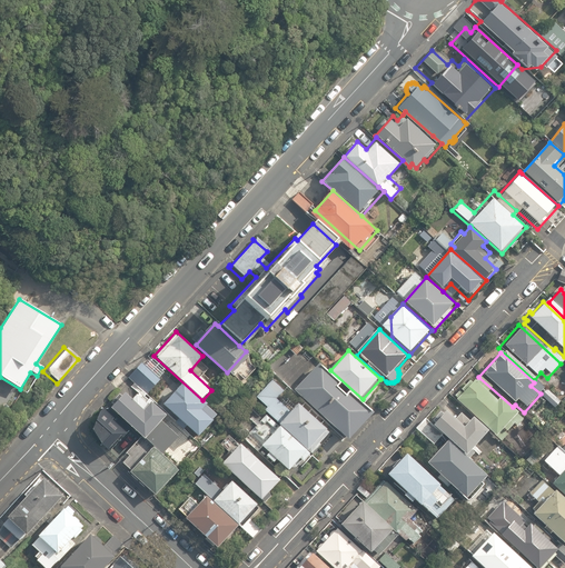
[(145,399),(160,381),(140,364),(125,380),(145,399)]
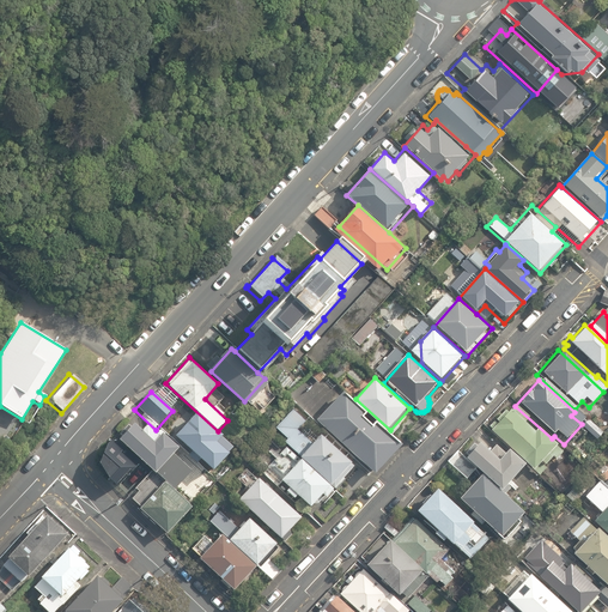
[(375,474),(401,444),(378,423),(376,425),(364,414),(366,412),(345,393),(318,423),(375,474)]
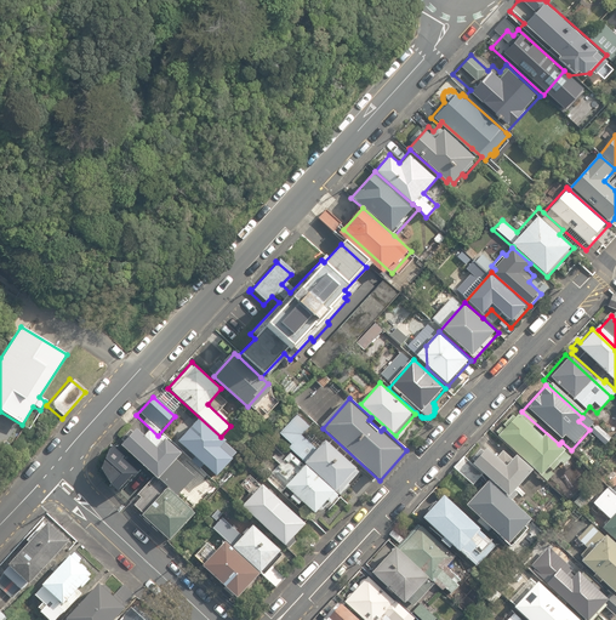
[(560,471),(571,460),(564,454),(562,455),(541,437),(543,434),(518,411),(512,419),(509,416),(490,437),(537,479),(545,472),(549,477),(557,468),(560,471)]
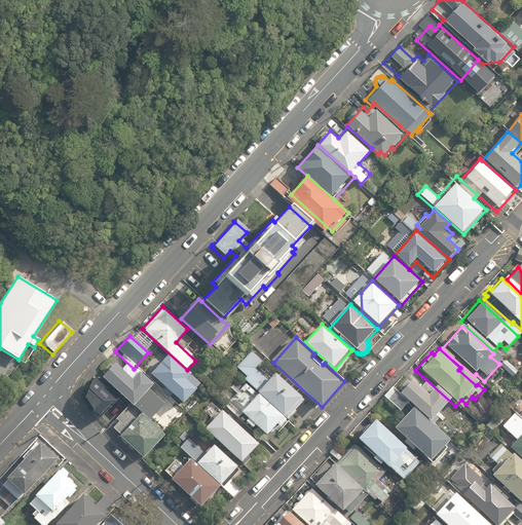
[(263,360),(252,349),(234,369),(287,416),(299,403),(300,405),(306,398),(276,372),(270,379),(256,367),(263,360)]
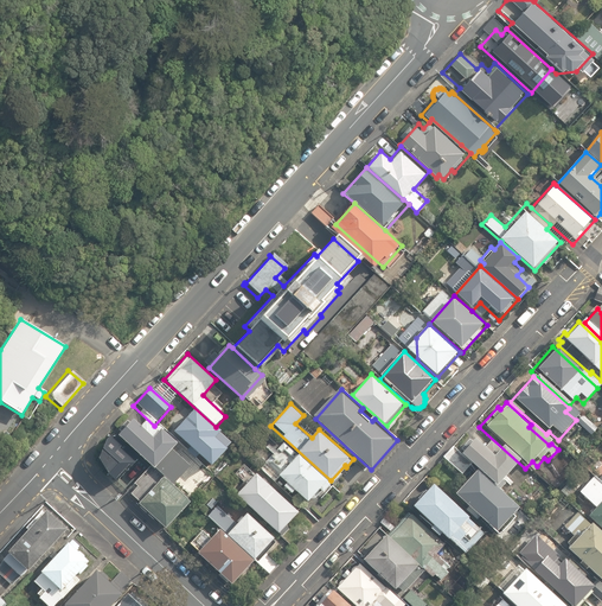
[(235,446),(234,444),(196,410),(174,434),(212,469),(225,453),(225,454),(228,454),(229,455),(230,455),(232,454),(234,453),(235,452),(235,451),(236,448),(235,447),(235,446)]
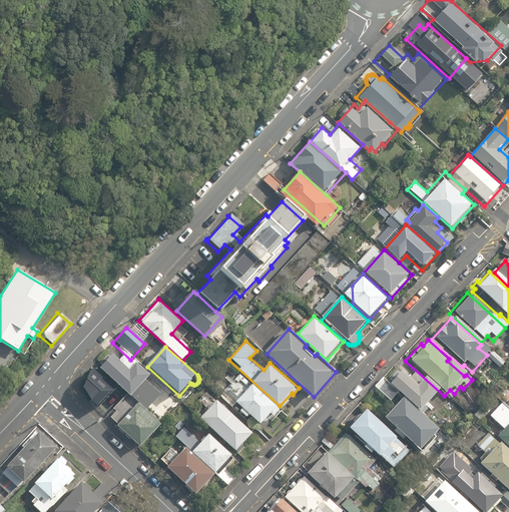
[(132,397),(152,375),(138,363),(131,371),(119,361),(122,358),(115,352),(100,368),(132,397)]
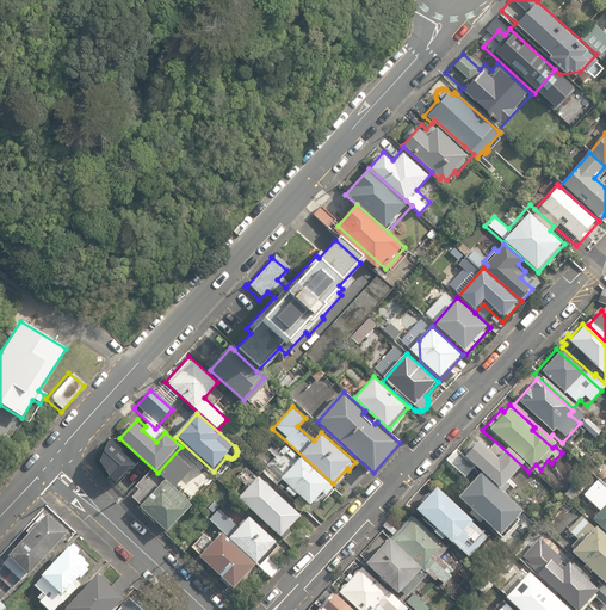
[(119,487),(142,461),(116,436),(92,462),(119,487)]
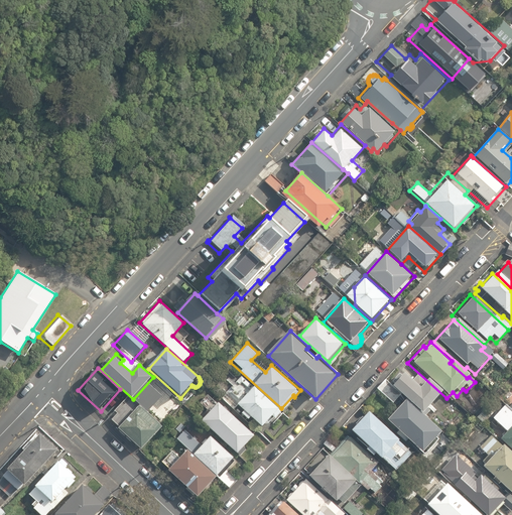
[(225,394),(220,400),(231,410),(236,404),(243,410),(242,411),(242,412),(242,414),(243,415),(243,416),(244,417),(245,417),(247,418),(248,418),(249,418),(250,418),(251,417),(263,428),(273,417),(276,420),(283,412),(254,385),(252,387),(238,375),(223,392),(225,394)]
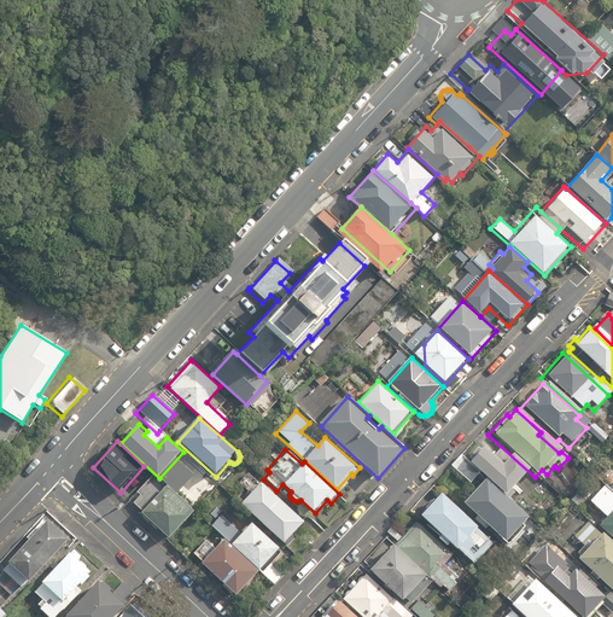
[(525,516),(482,479),(460,505),(502,542),(525,516)]
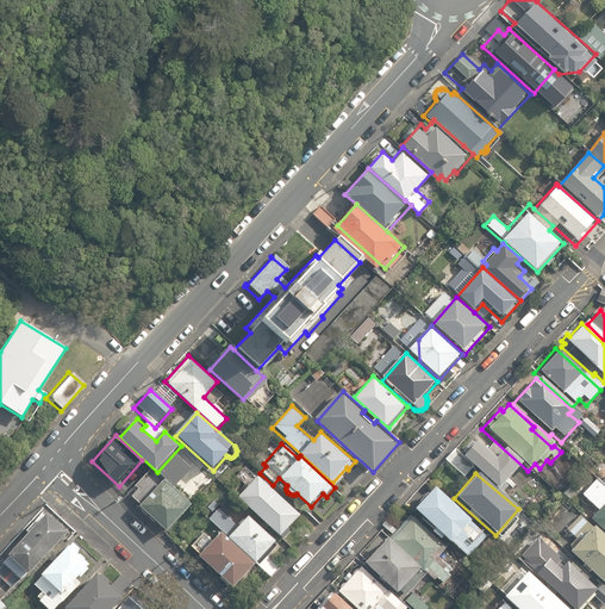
[(282,536),(303,514),(259,474),(238,497),(282,536)]
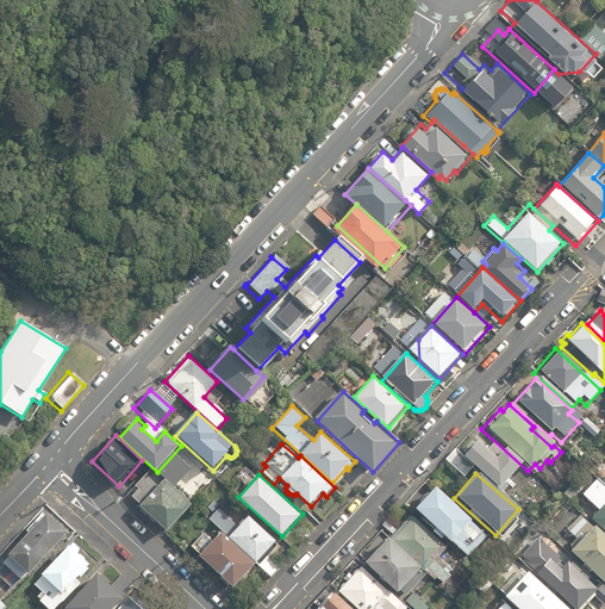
[(168,533),(193,505),(166,480),(161,486),(155,480),(148,488),(141,480),(126,496),(168,533)]
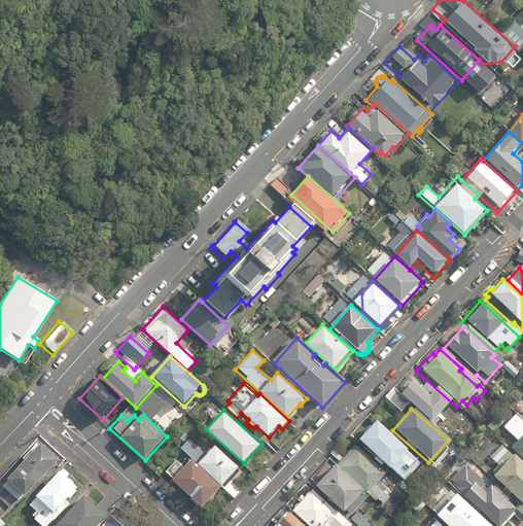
[(522,425),(512,416),(498,429),(514,444),(507,452),(522,466),(522,425)]
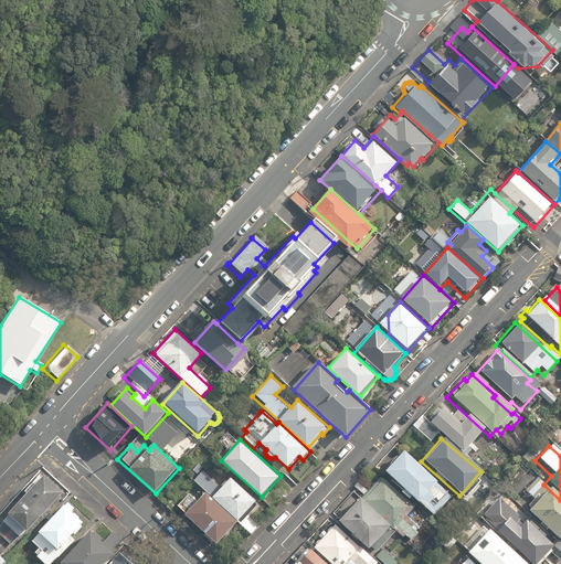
[(447,496),(400,450),(379,474),(427,514),(447,496)]
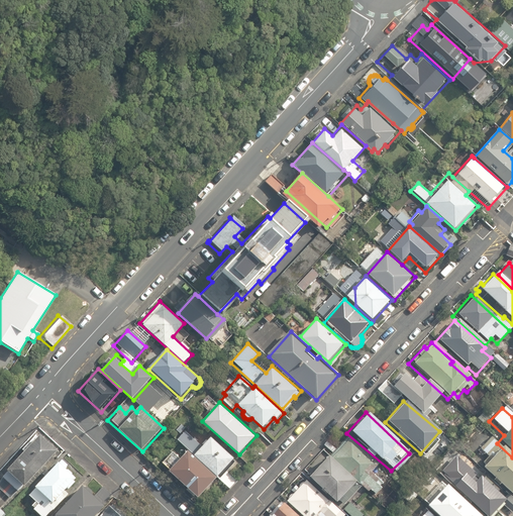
[(61,450),(36,428),(19,448),(22,451),(0,478),(1,479),(0,480),(0,493),(9,501),(24,484),(28,488),(61,450)]
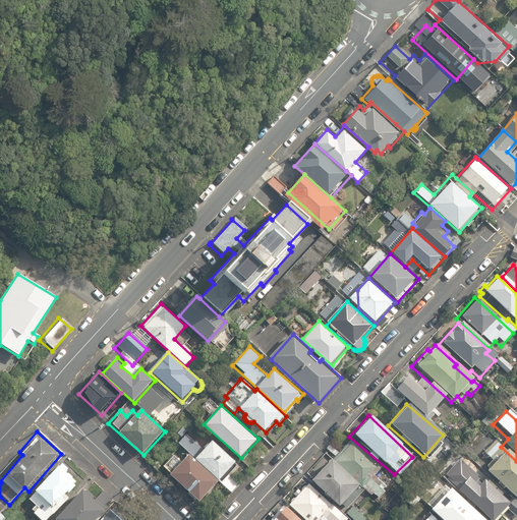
[(238,462),(212,440),(195,458),(221,480),(238,462)]
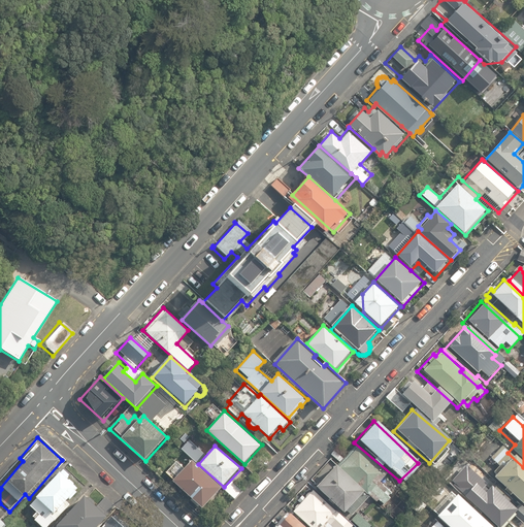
[(486,460),(494,467),(488,473),(493,479),(490,483),(523,513),(523,512),(523,470),(498,447),(486,460)]
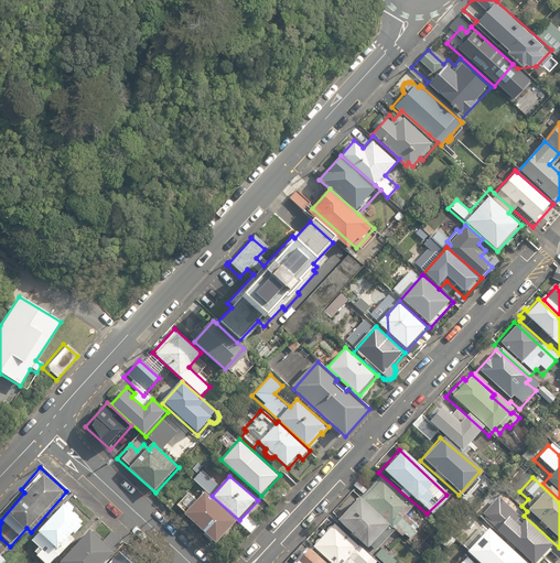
[(217,544),(238,521),(207,493),(198,502),(185,490),(172,505),(217,544)]
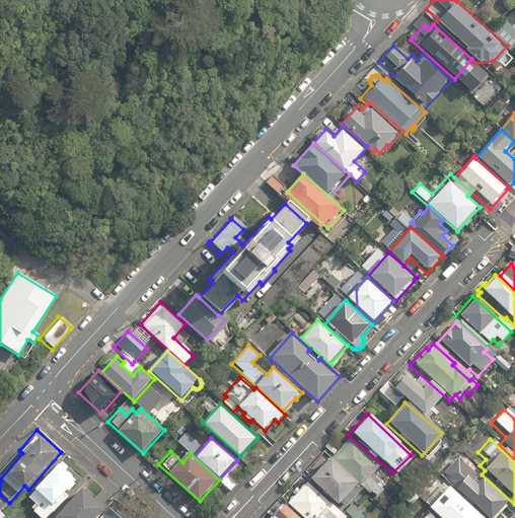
[(352,484),(324,459),(305,479),(334,505),(352,484)]
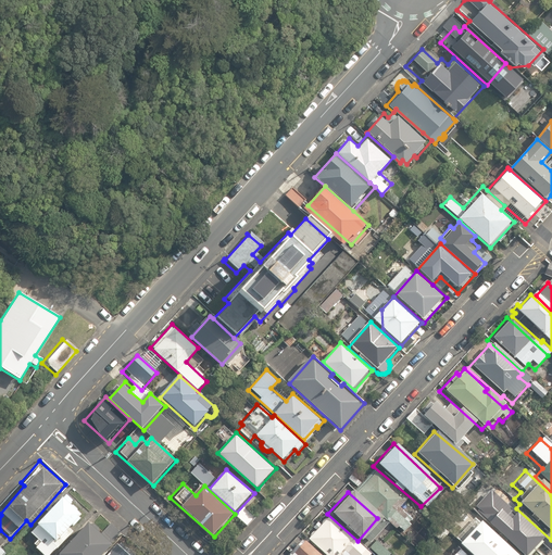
[(84,513),(65,495),(27,535),(34,541),(30,544),(41,554),(51,554),(61,545),(59,544),(72,530),(71,528),(84,513)]
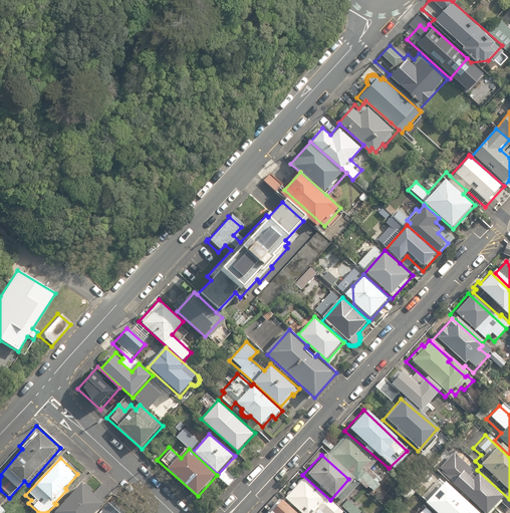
[(441,468),(436,474),(450,487),(449,488),(476,512),(489,512),(497,505),(505,512),(508,512),(509,511),(509,499),(508,501),(499,494),(496,497),(485,487),(488,483),(482,478),(468,479),(453,465),(446,473),(441,468)]
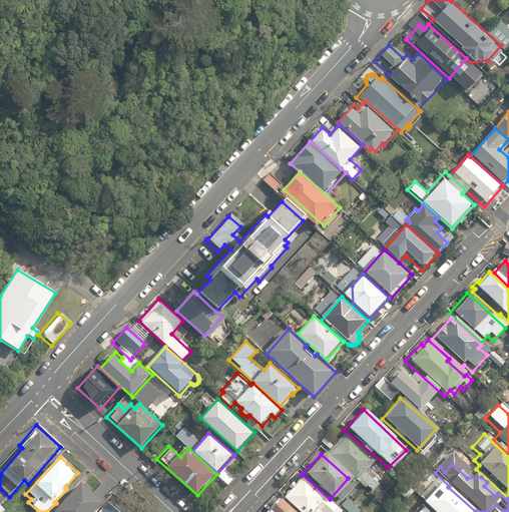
[(232,480),(222,471),(215,478),(225,487),(232,480)]
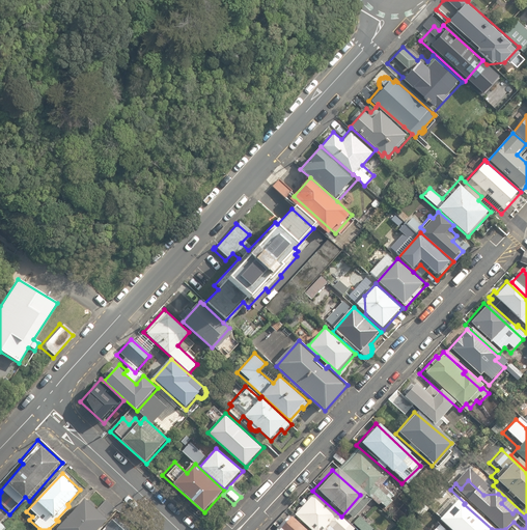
[(338,529),(342,526),(307,495),(287,515),(305,529),(338,529)]
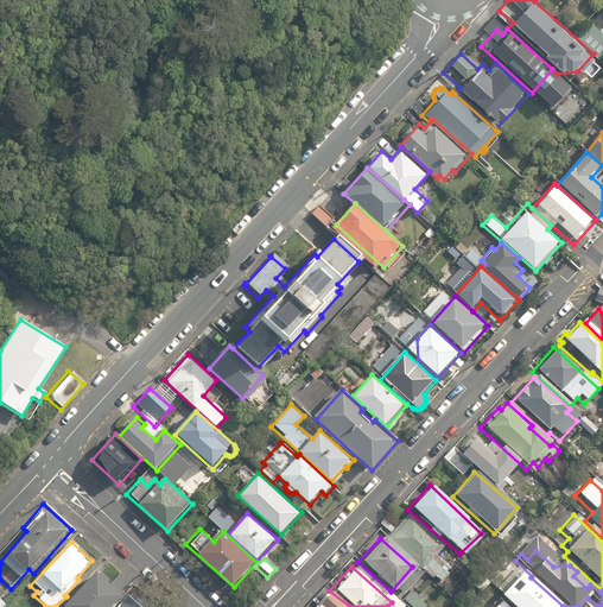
[(112,606),(124,593),(94,568),(61,606),(112,606)]
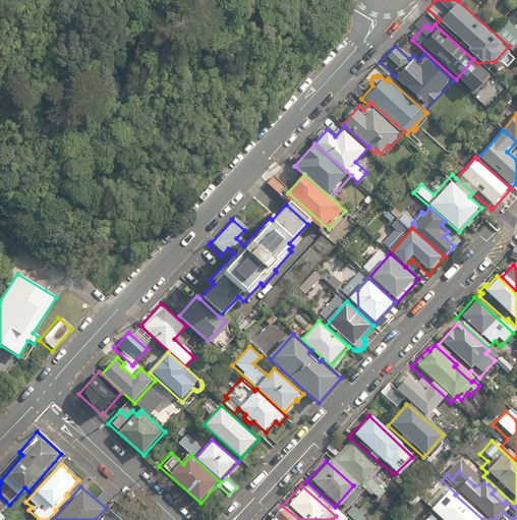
[(480,519),(448,490),(426,514),(433,519),(480,519)]
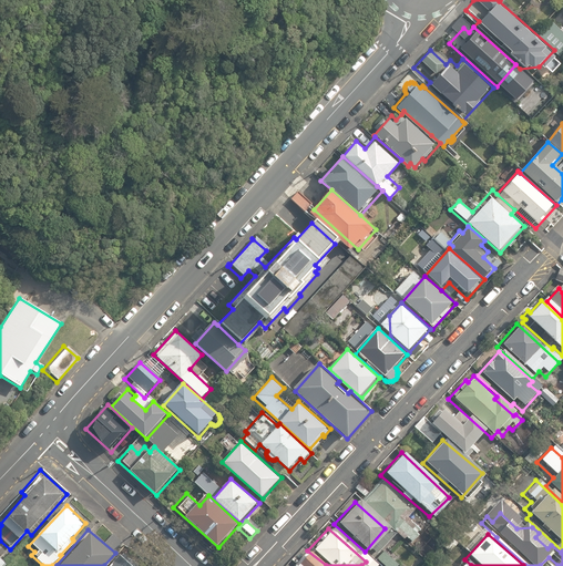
[(381,552),(372,561),(378,565),(397,565),(381,552)]
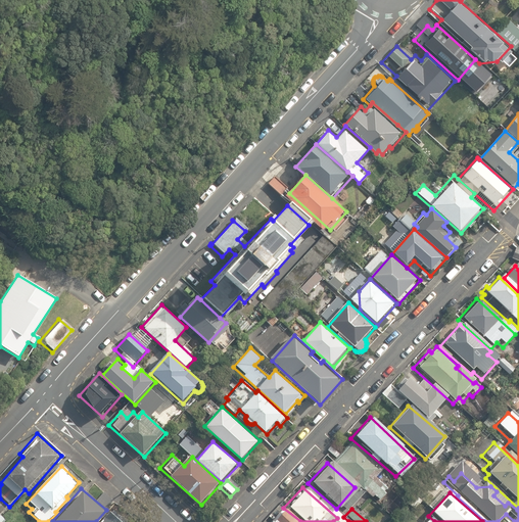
[(296,521),(283,510),(272,521),(296,521)]
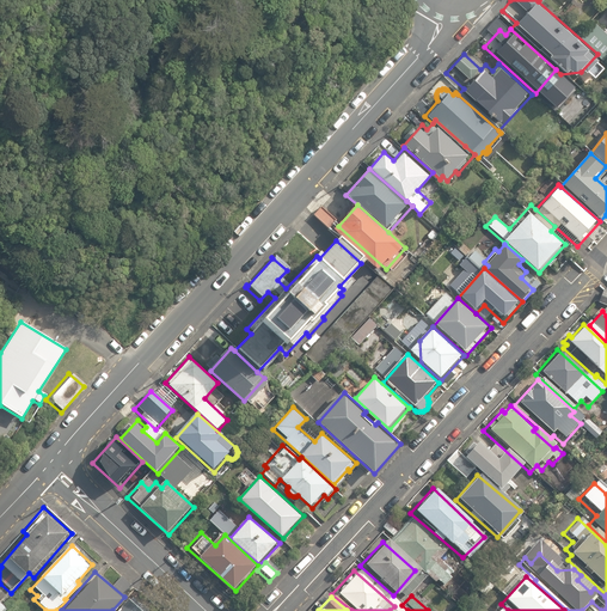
[(139,610),(128,600),(117,610),(139,610)]
